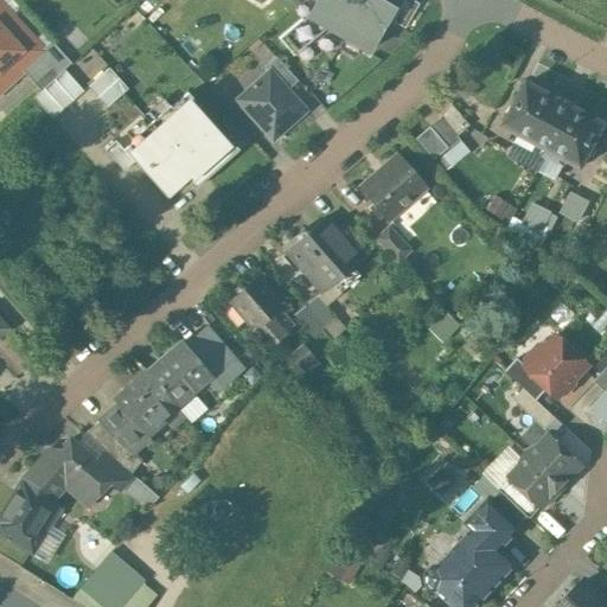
[(393,8),(377,0),(318,0),(317,2),(308,17),(302,21),(301,20),(280,38),(293,55),(327,26),(344,37),(360,46),(368,50),(379,30),(381,31),(384,24),(383,24),(393,8)]
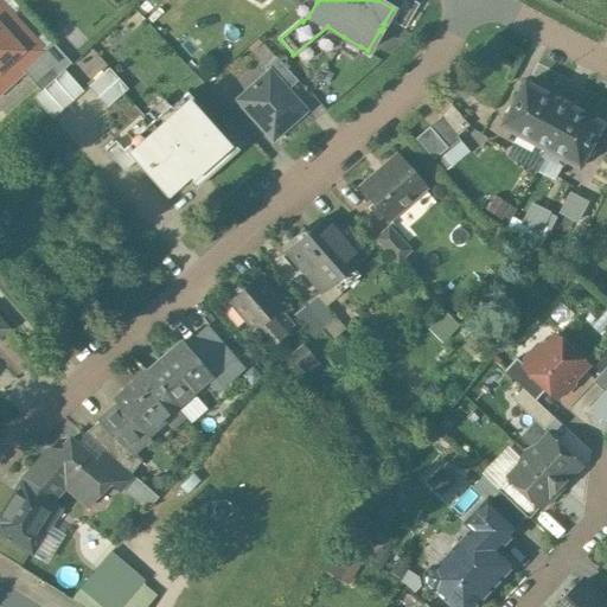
[(40,51),(0,6),(0,88),(21,70),(42,51),(40,51)]
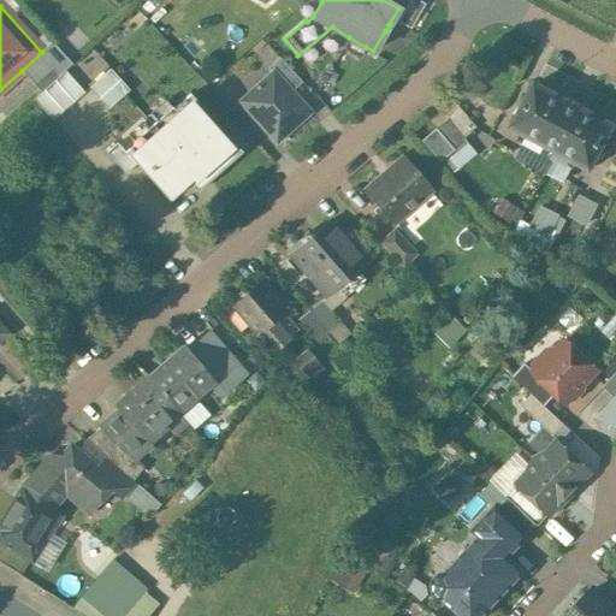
[(72,64),(52,42),(41,52),(42,52),(43,51),(63,72),(72,64)]
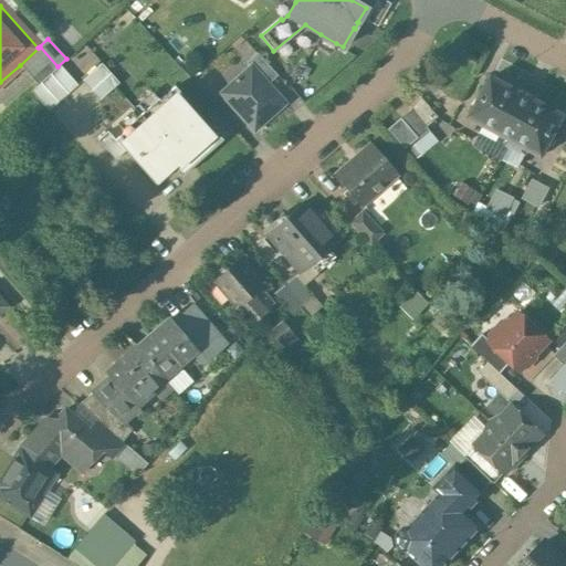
[(80,77),(101,59),(86,43),(66,63),(80,77)]
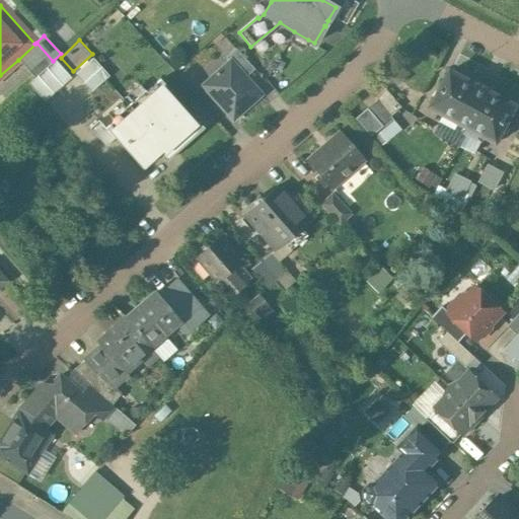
[(35,44),(18,60),(34,77),(49,64),(53,61),(36,43),(35,44)]
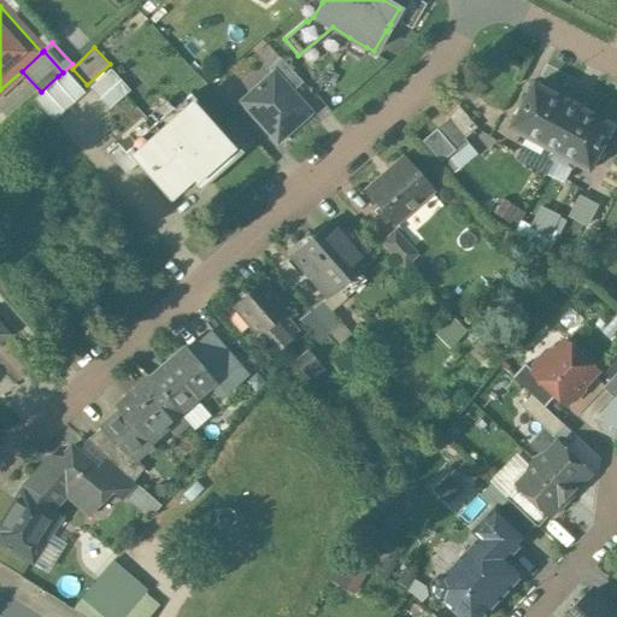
[(303,82),(280,58),(268,68),(272,74),(274,72),(292,93),(303,82)]
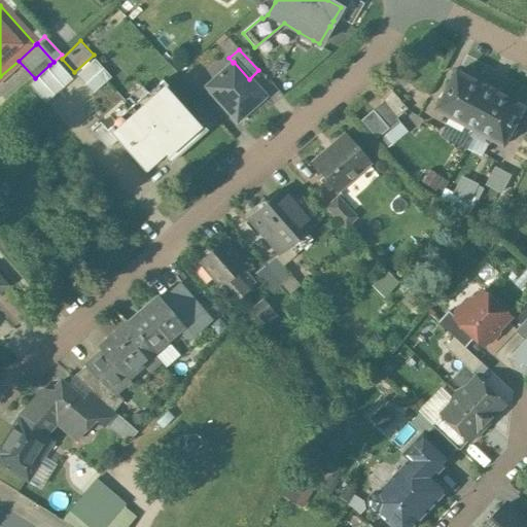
[(93,92),(112,74),(96,56),(75,73),(93,92)]
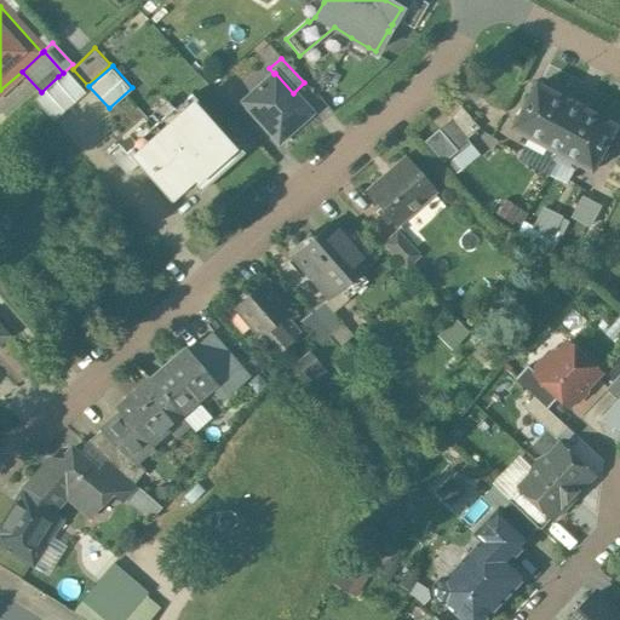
[(274,74),(260,87),(259,86),(257,87),(258,89),(242,102),(279,142),(310,113),(293,93),(275,73),(274,74)]
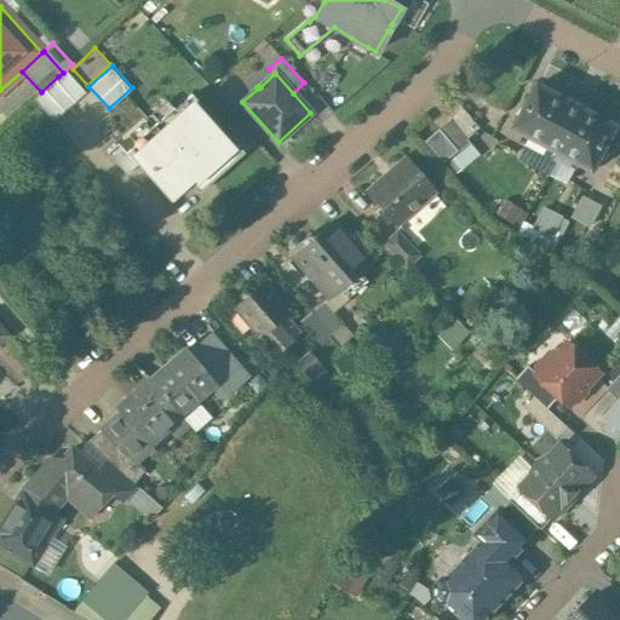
[(619,124),(539,84),(516,128),(595,170),(619,124)]
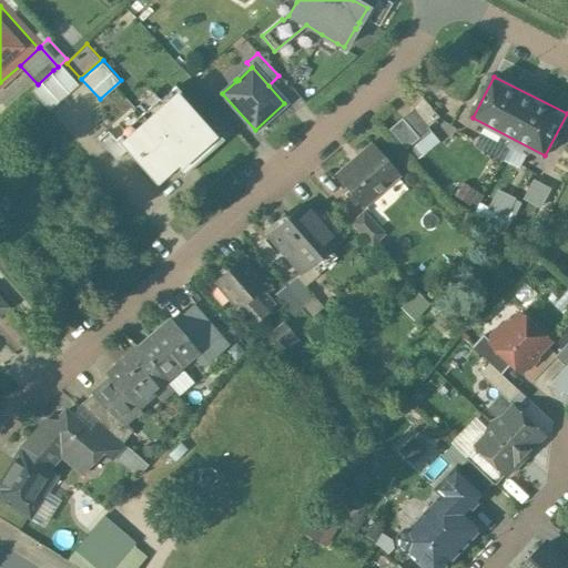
[(93,98),(79,82),(49,112),(63,127),(93,98)]
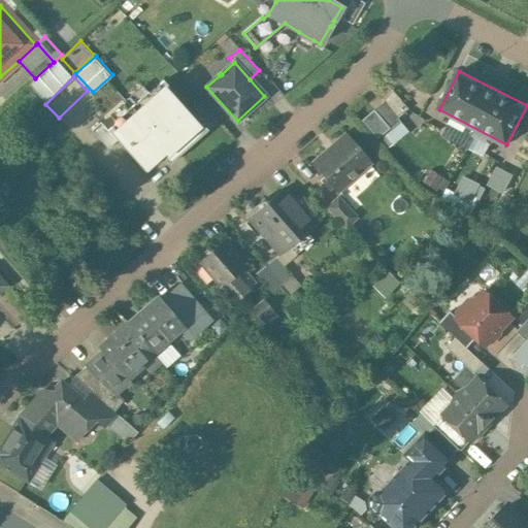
[(164,84),(110,130),(154,179),(207,133),(164,84)]
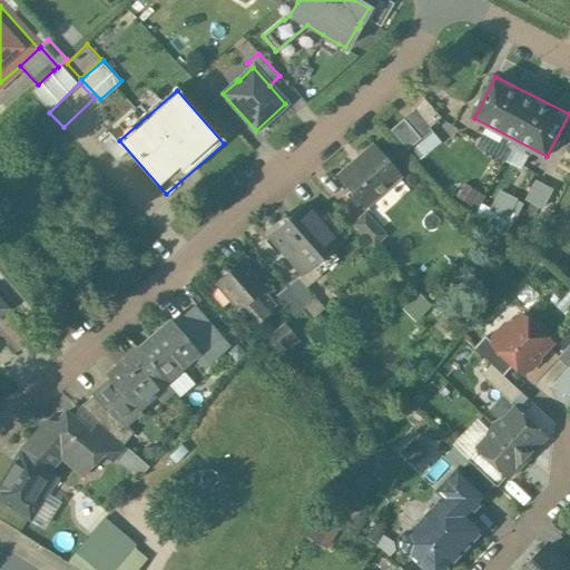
[(440,117),(423,96),(411,106),(413,108),(428,126),(440,117)]
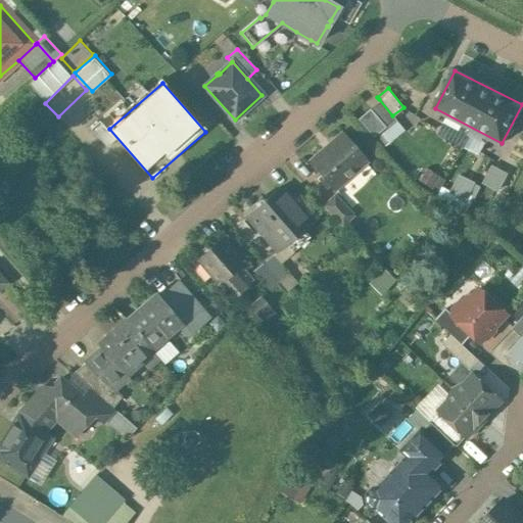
[(392,115),(379,99),(370,106),(384,125),(393,117),(392,115)]
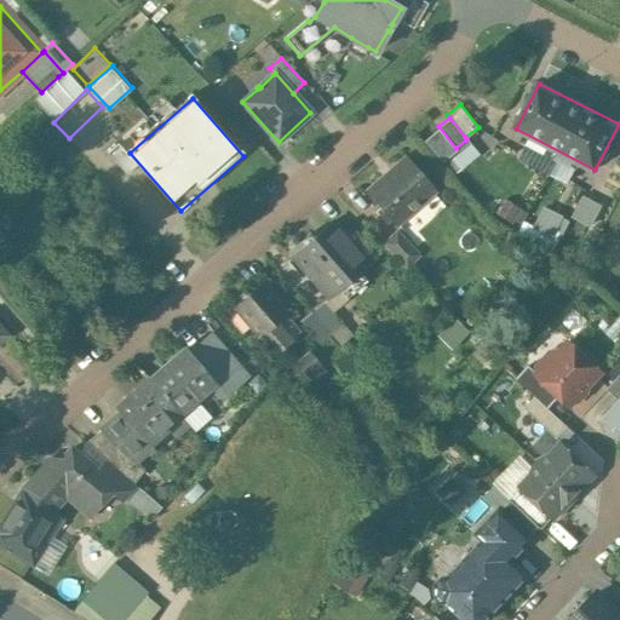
[(455,148),(438,126),(423,139),(442,161),(457,150),(455,148)]
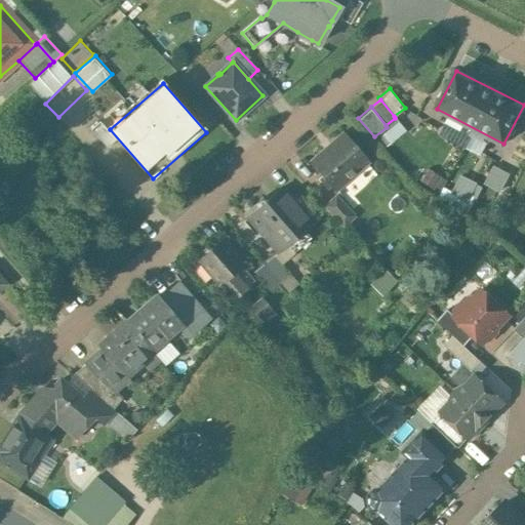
[(344,132),(311,161),(336,190),(369,161),(344,132)]
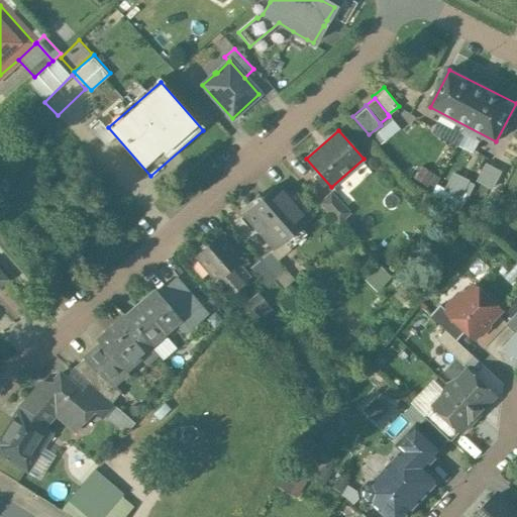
[(495,187),(503,169),(486,161),(478,179),(495,187)]
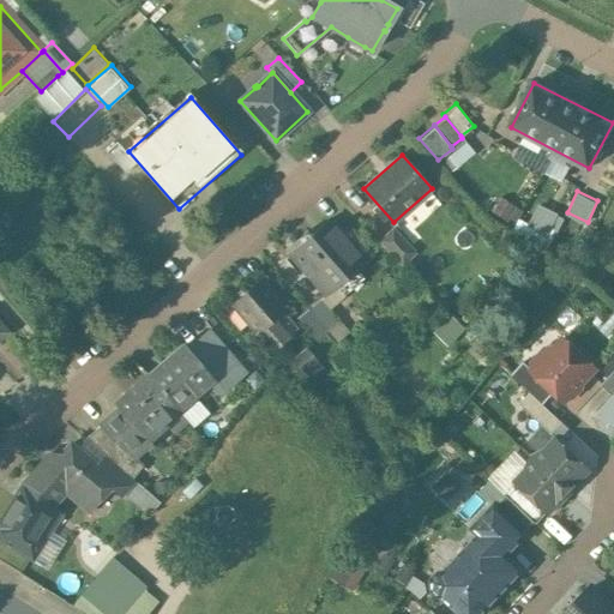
[(527,227),(551,241),(565,216),(541,202),(527,227)]
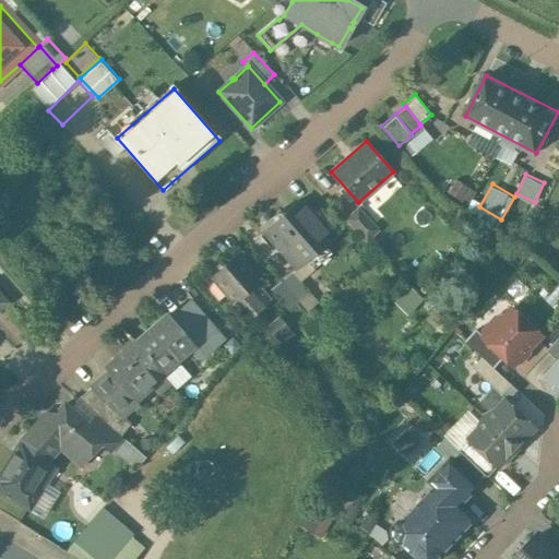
[(281,215),(313,253),(331,238),(298,200),(281,215)]
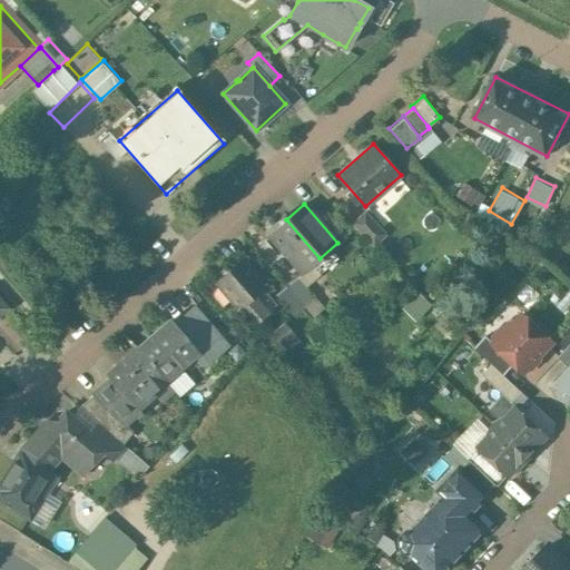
[(382,235),(364,216),(354,226),(371,245),(382,235)]
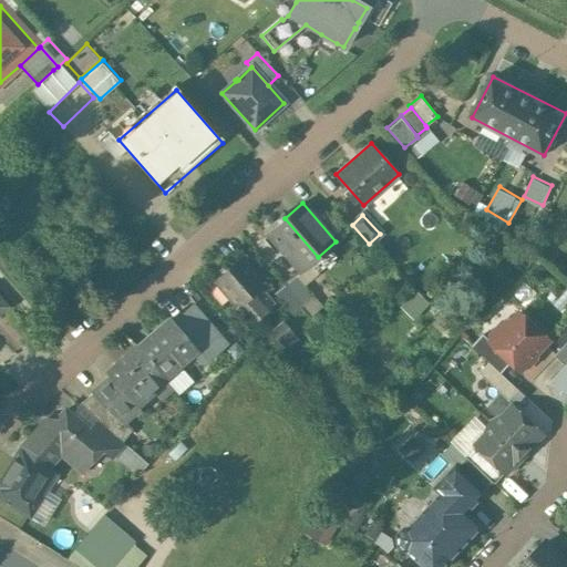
[(318,257),(285,218),(267,235),(300,272),(318,257)]
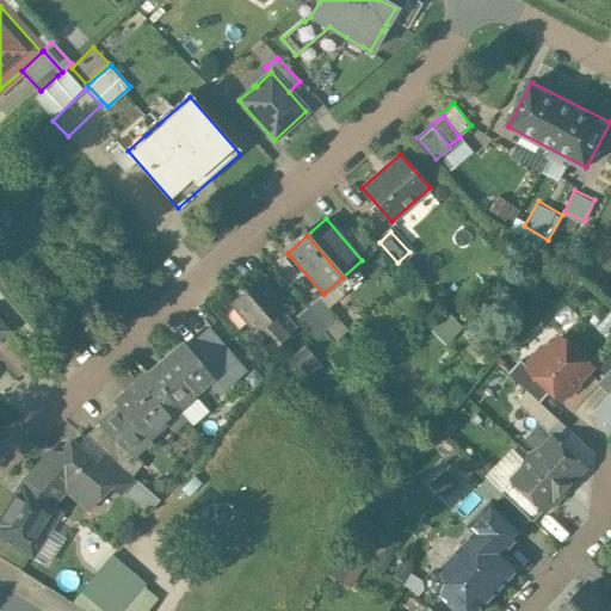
[(257,279),(241,292),(239,290),(229,298),(232,301),(228,303),(269,351),(284,337),(269,320),(282,309),(257,279)]
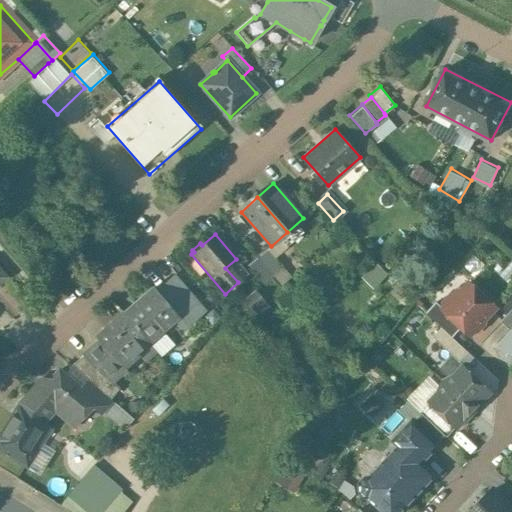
[(282,266),(266,248),(255,258),(271,275),(282,266)]
